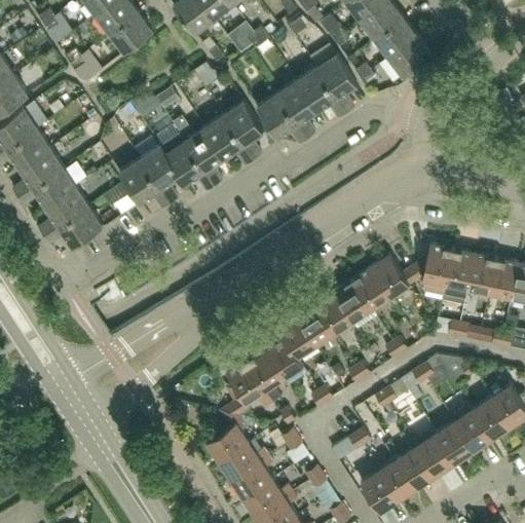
[(83,0),(96,14),(114,0),(83,0)]
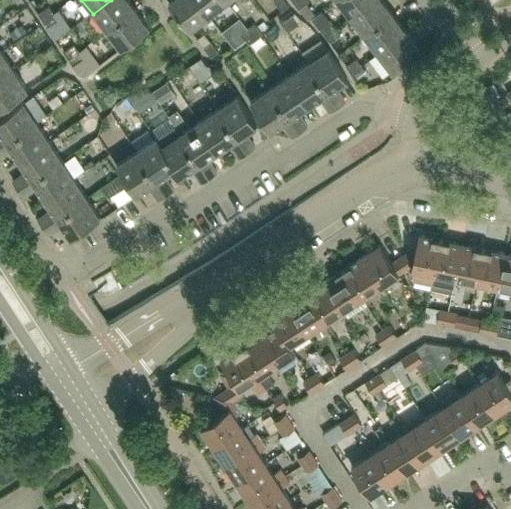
[(106,32),(134,11),(125,0),(111,0),(93,14),(106,32)]
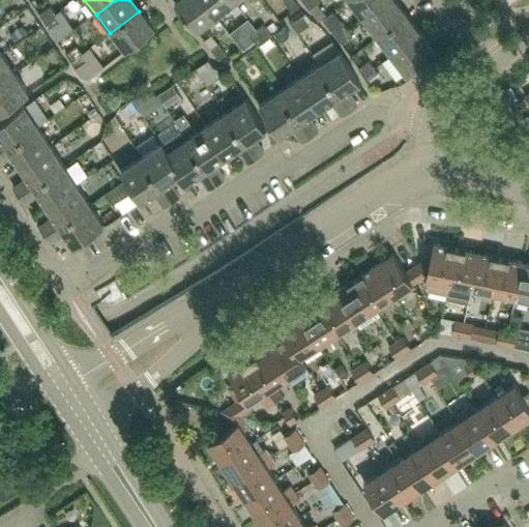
[(215,19),(201,0),(179,0),(174,5),(196,33),(215,19)]
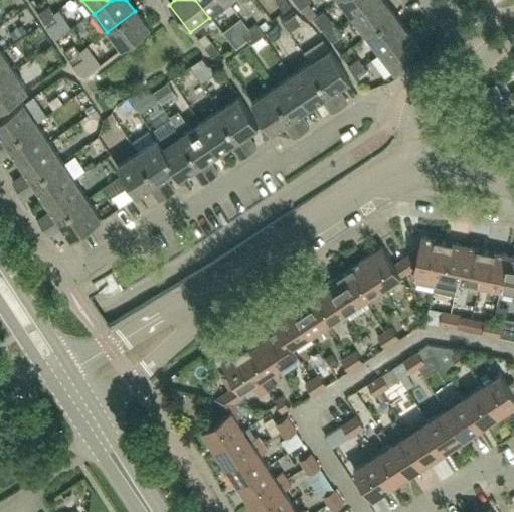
[(227,4),(223,0),(195,0),(209,18),(227,4)]
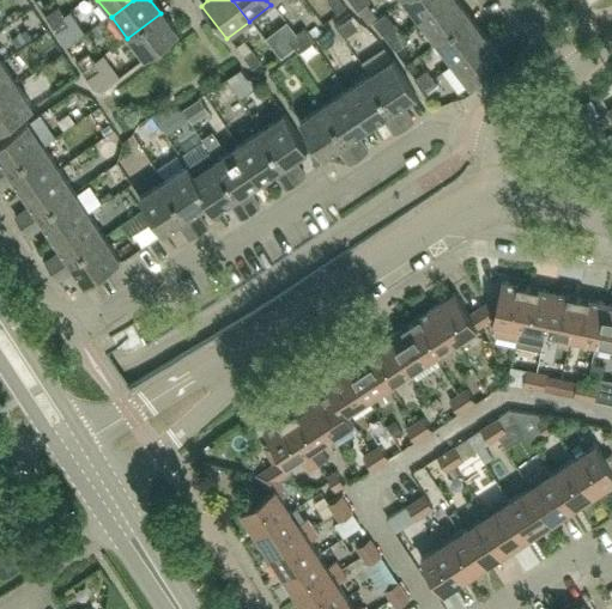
[(345,11),(337,0),(332,0),(327,5),(337,17),(345,11)]
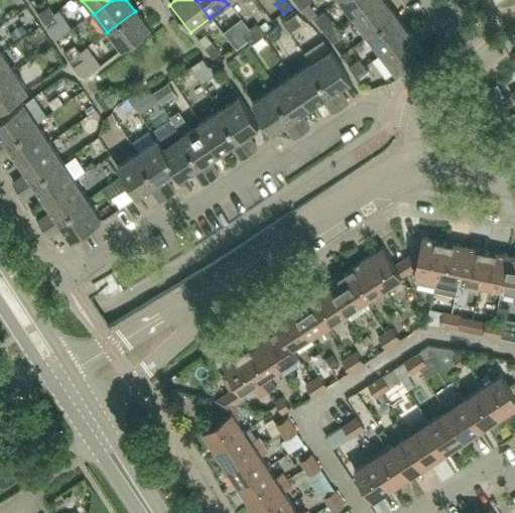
[(310,4),(306,0),(301,0),(295,5),(300,12),(310,4)]
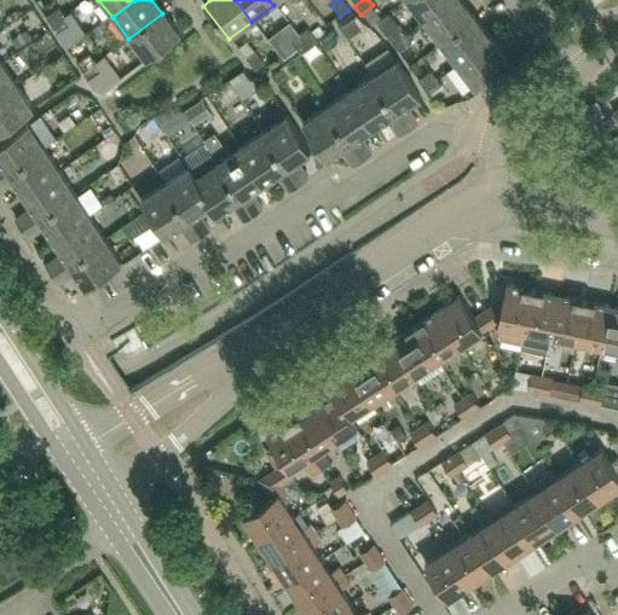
[(423,23),(452,0),(408,0),(406,1),(423,23)]
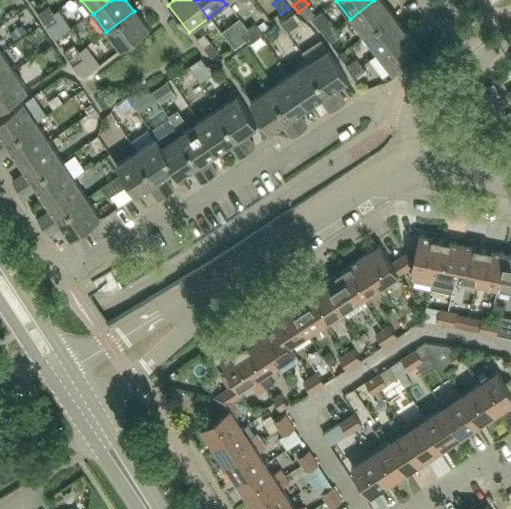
[(364,37),(392,16),(379,0),(374,0),(350,19),(364,37)]
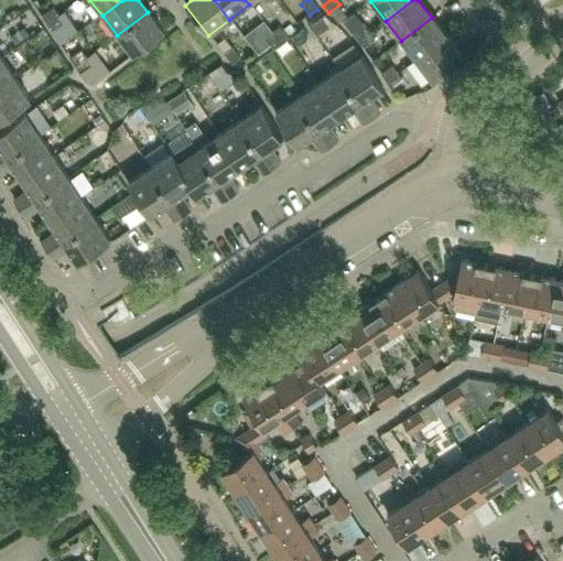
[(41,18),(46,25),(57,18),(53,10),(41,18)]
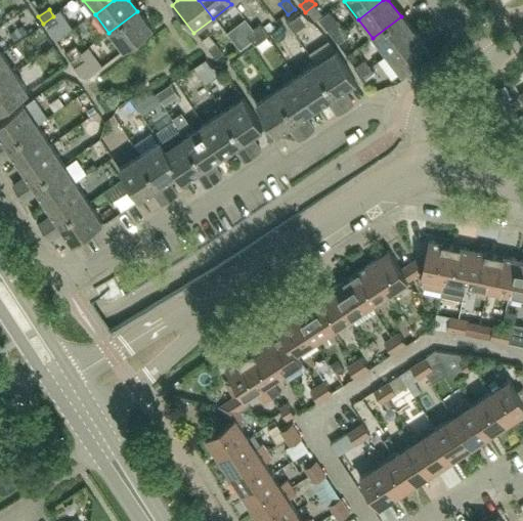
[(124,52),(151,31),(137,11),(109,33),(124,52)]
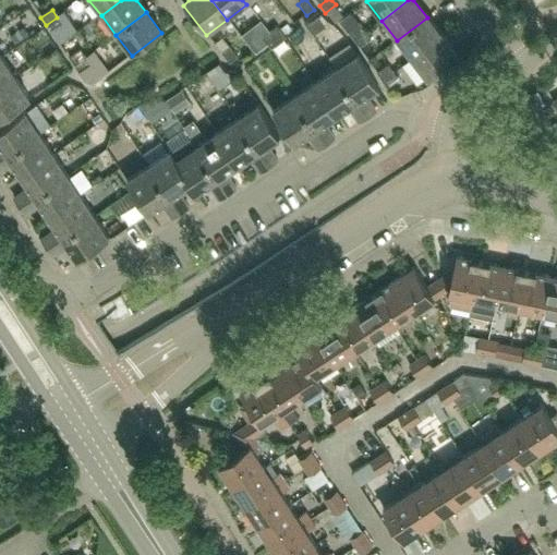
[(62,25),(57,17),(46,25),(50,33),(62,25)]
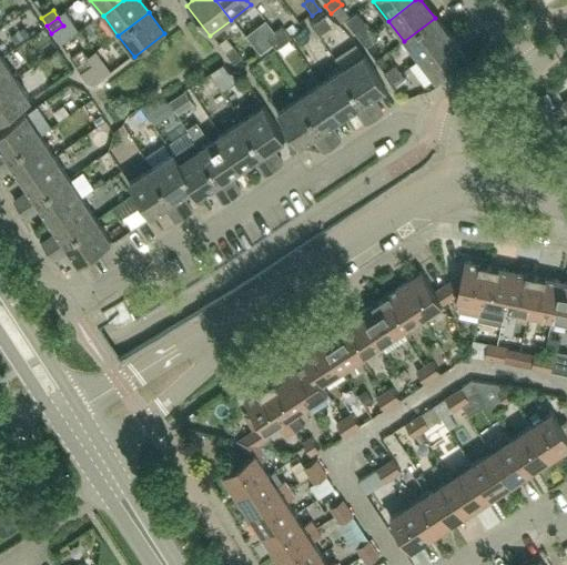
[(419,61),(449,38),(435,18),(404,41),(419,61)]
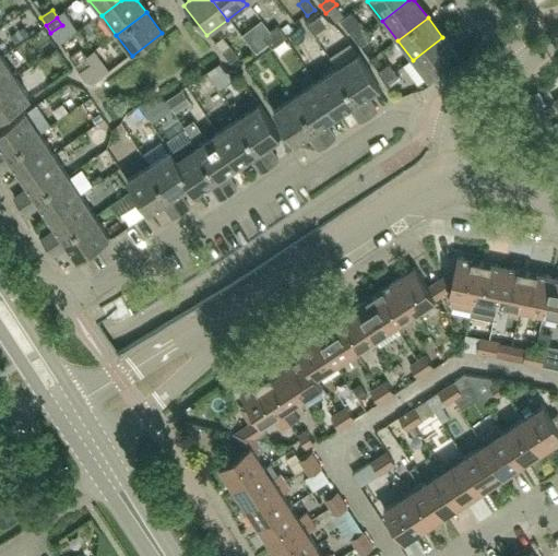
[(319,19),(307,26),(313,36),(325,30),(319,19)]
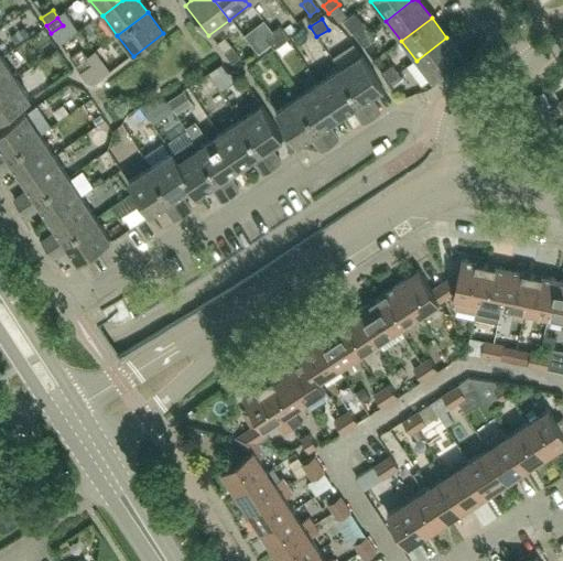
[(352,35),(357,43),(368,34),(363,27),(352,35)]
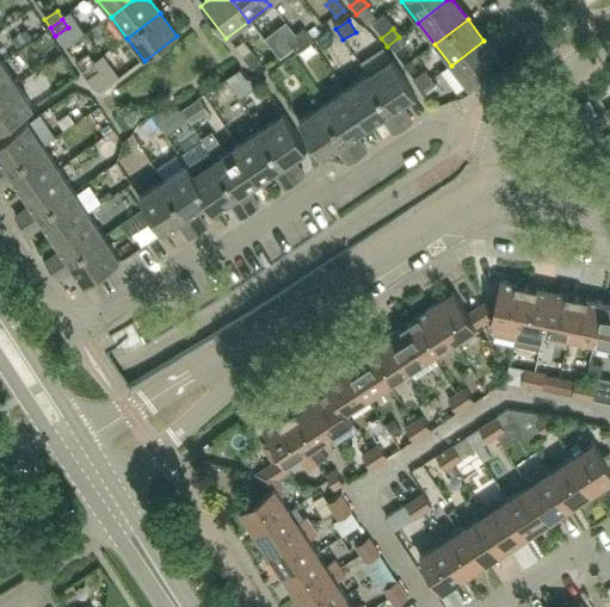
[(302,31),(295,37),(305,50),(312,43),(302,31)]
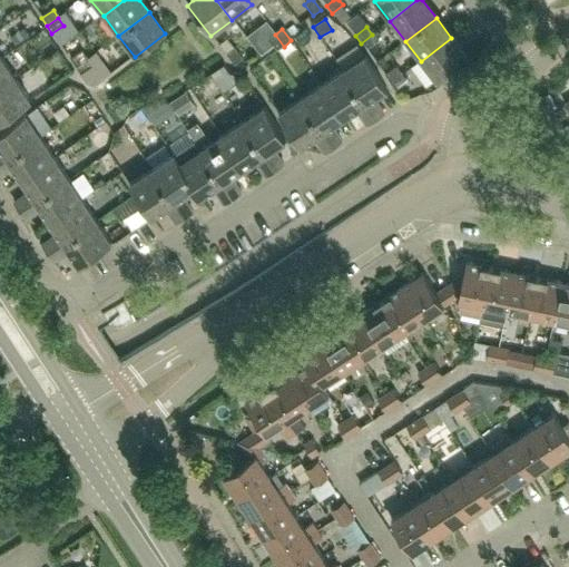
[(276,52),(284,47),(275,35),(267,40),(276,52)]
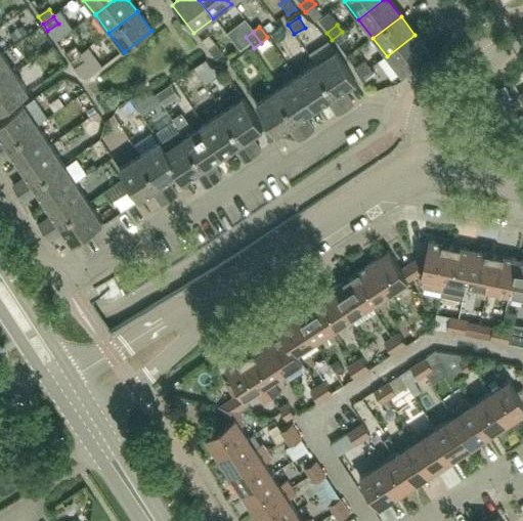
[(348,38),(342,32),(332,40),(337,46),(348,38)]
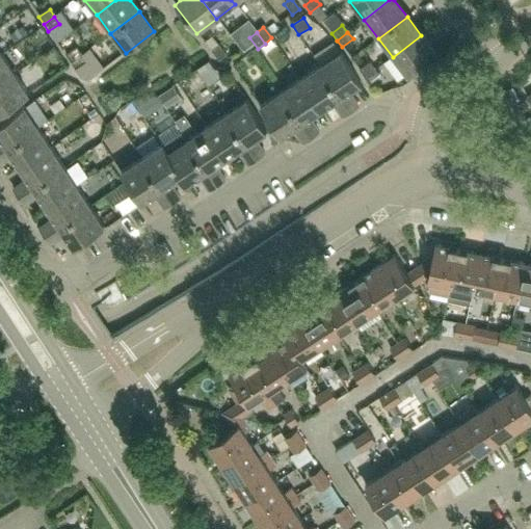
[(407,77),(436,55),(421,35),(393,57),(407,77)]
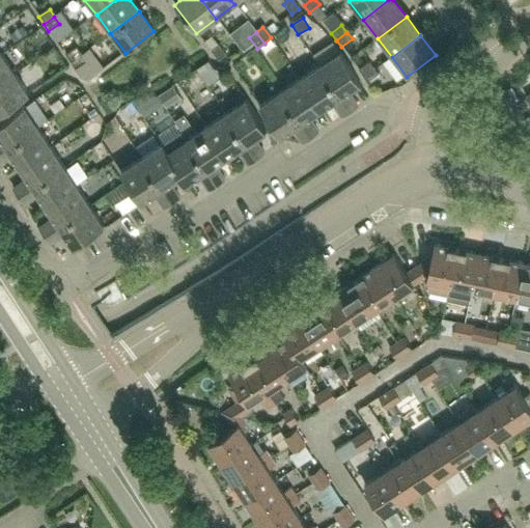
[(323,43),(306,53),(312,63),(329,53),(323,43)]
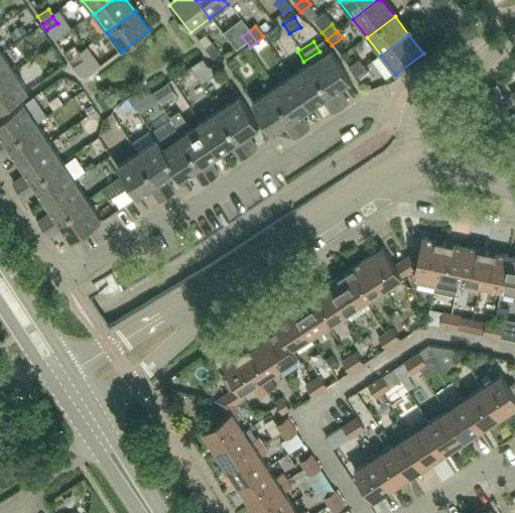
[(219,54),(211,44),(204,49),(212,60),(219,54)]
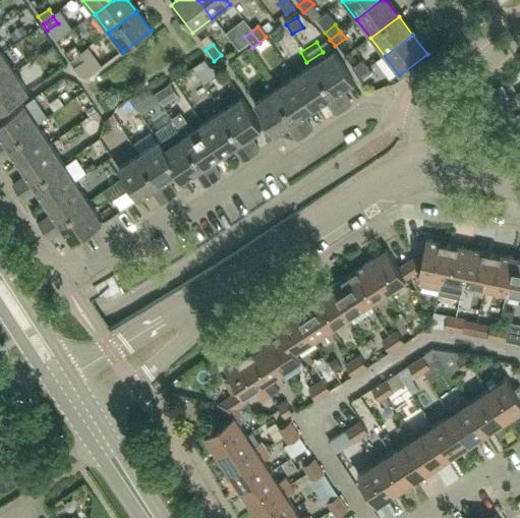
[(63,55),(68,62),(79,55),(74,48),(63,55)]
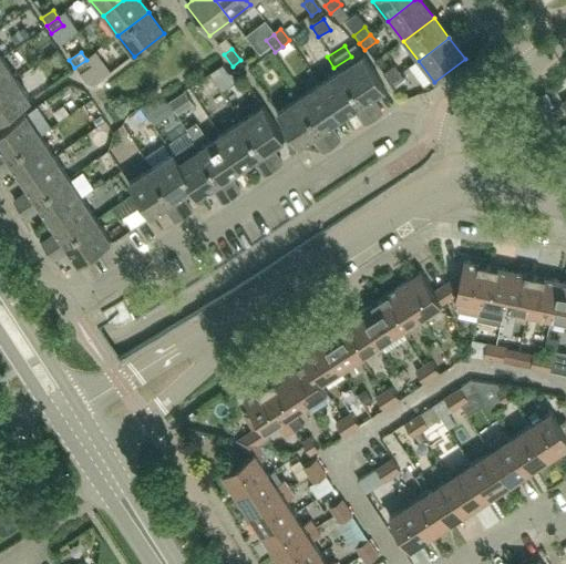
[(20,81),(30,96),(65,71),(54,57),(20,81)]
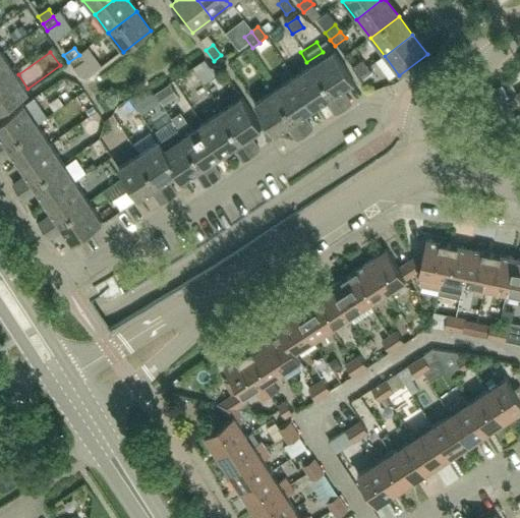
[(352,82),(333,53),(313,66),(333,96),(352,82)]
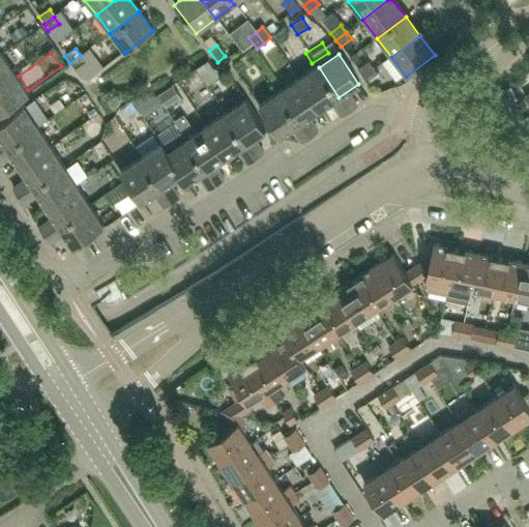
[(0,84),(15,76),(1,56),(0,57),(0,84)]
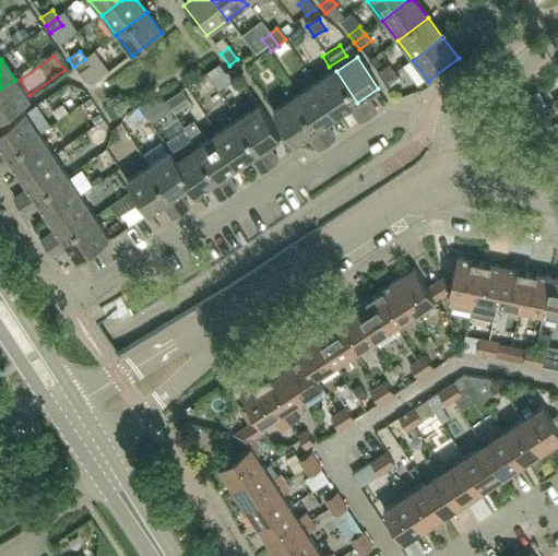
[(91,67),(85,59),(73,67),(79,74),(91,67)]
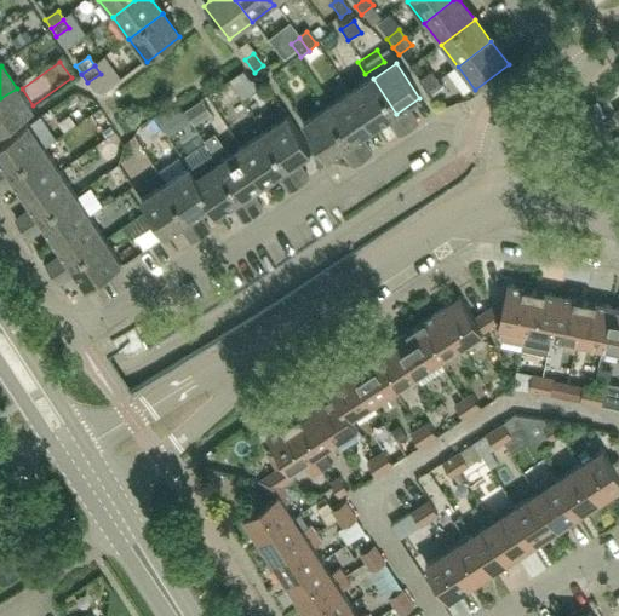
[(418,84),(424,91),(437,82),(431,74),(418,84)]
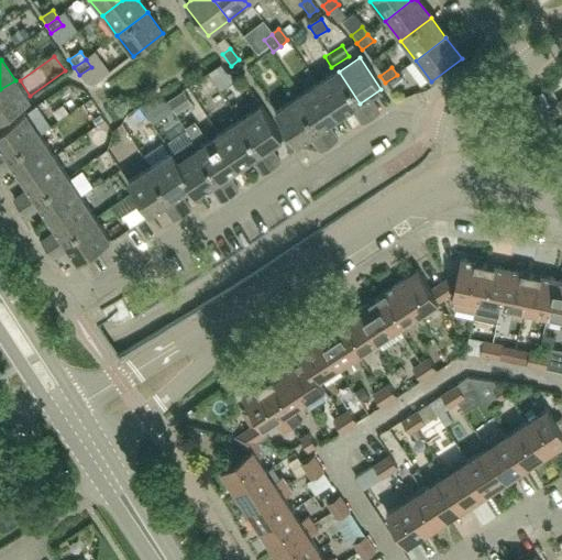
[(360,103),(339,72),(318,86),(339,118),(360,103)]
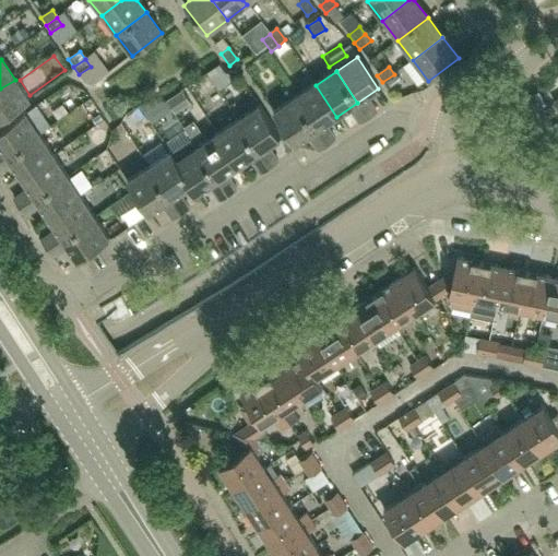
[(399,82),(394,74),(382,82),(388,90),(399,82)]
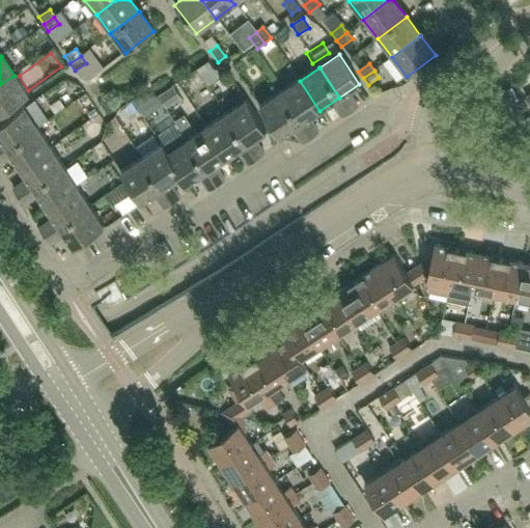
[(0,113),(28,95),(15,76),(0,84),(0,113)]
